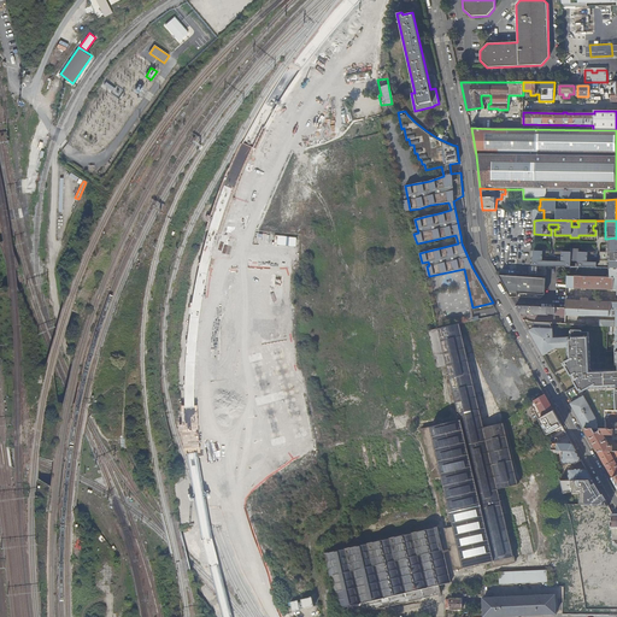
[(598,253),(599,264),(597,265),(597,269),(610,269),(616,269),(616,244),(616,245),(607,246),(607,250),(610,250),(610,254),(606,254),(606,253),(598,253)]
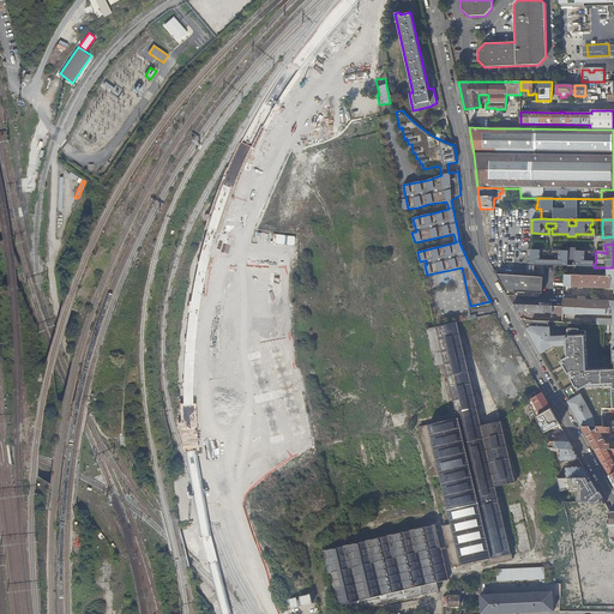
[(575,266),(576,266),(590,268),(594,268),(594,264),(594,259),(589,259),(589,256),(593,256),(593,251),(576,250),(576,247),(567,247),(567,250),(552,250),(552,254),(555,256),(555,260),(546,259),(546,254),(548,254),(548,250),(531,250),(531,265),(569,266),(569,258),(577,258),(577,262),(575,262),(575,266)]
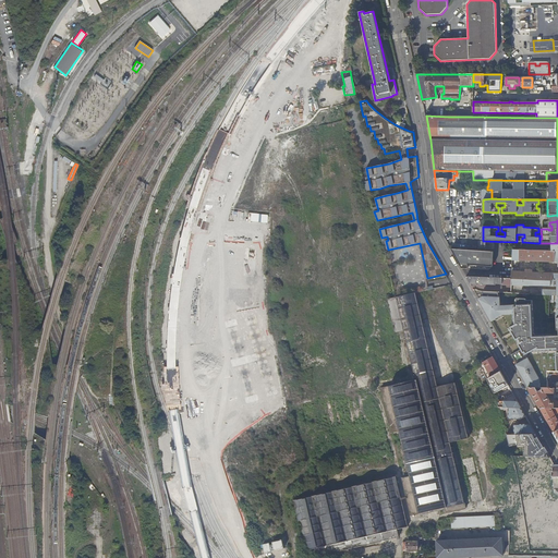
[(552,251),(552,252),(557,252),(557,243),(552,243),(540,243),(536,243),(523,242),(523,246),(545,247),(545,249),(548,249),(550,250),(550,251),(552,251)]
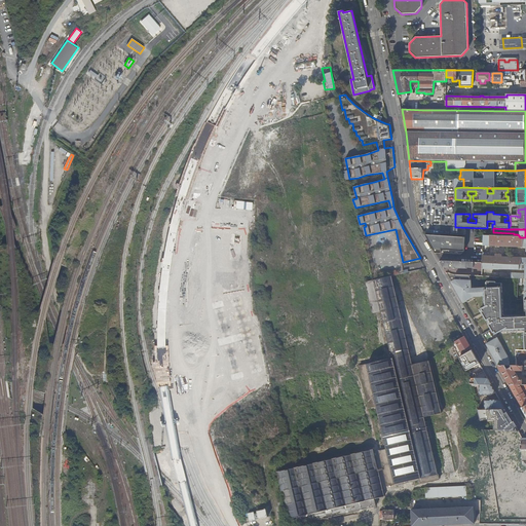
[(466,237),(425,235),(436,254),(461,255),(464,252),(466,237)]
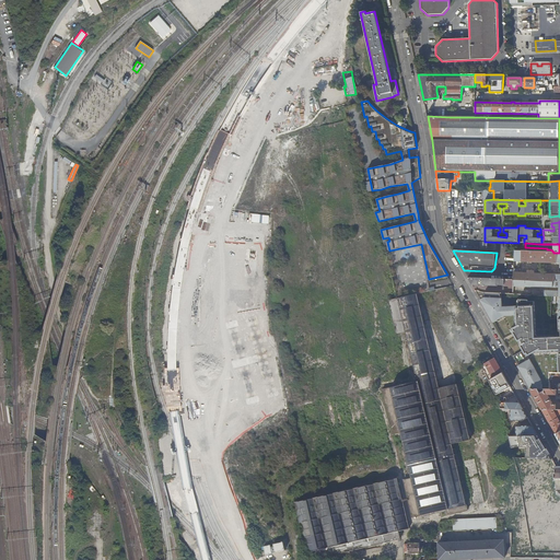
[(559,253),(553,253),(517,251),(514,251),(514,261),(559,264),(559,269),(559,273),(552,275),(552,271),(551,270),(545,270),(544,271),(544,273),(538,273),(538,270),(537,270),(524,269),(523,270),(523,273),(520,272),(520,270),(518,269),(514,269),(514,280),(558,282),(559,281),(559,253)]
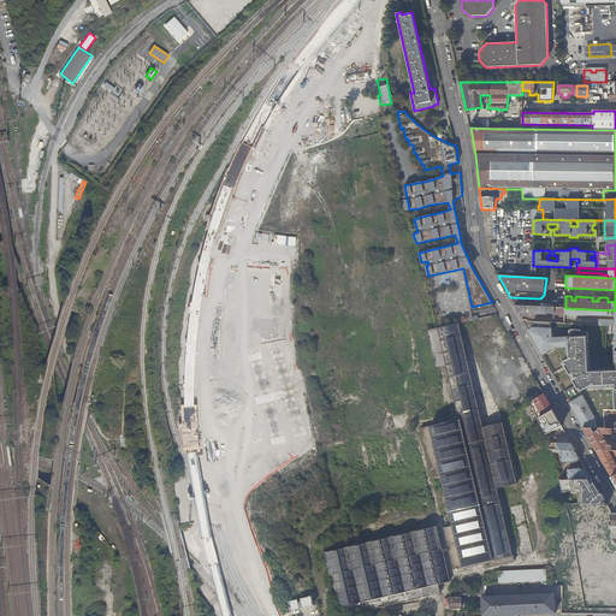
[(564,324),(566,308),(515,306),(519,314),(548,315),(548,314),(564,314),(564,321),(562,321),(562,324),(564,324)]
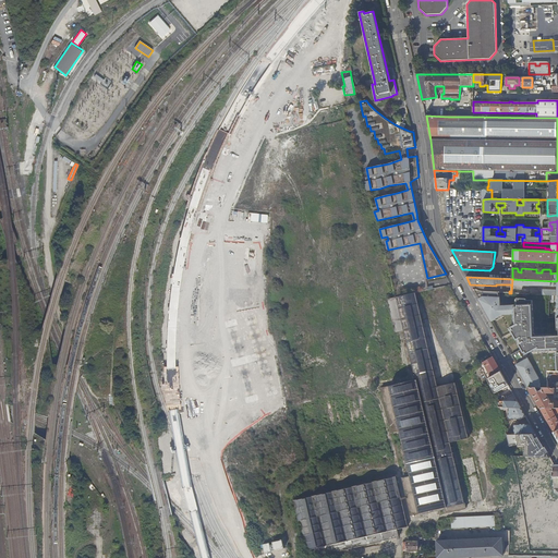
[(557,295),(557,280),(556,281),(512,279),(511,293),(513,293),(514,286),(557,286),(557,290),(557,295)]
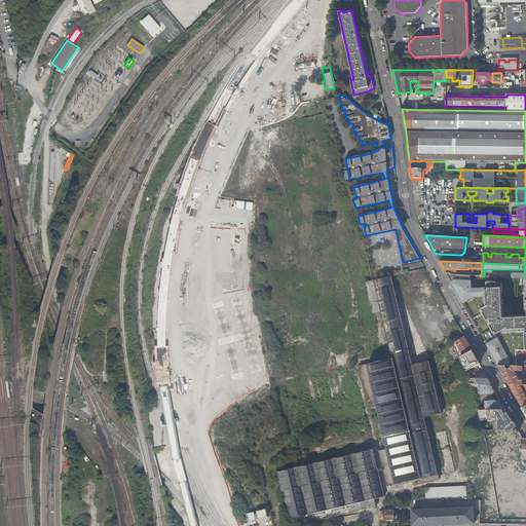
[(452,283),(451,283),(462,302),(475,296),(485,297),(486,298),(486,300),(485,301),(486,311),(488,314),(485,315),(488,321),(489,320),(492,325),(490,326),(492,330),(483,335),(487,344),(486,344),(498,366),(516,366),(517,350),(525,350),(525,299),(525,300),(525,311),(525,313),(504,315),(503,314),(502,283),(496,284),(496,282),(487,282),(488,289),(470,289),(470,275),(455,274),(454,280),(452,283)]
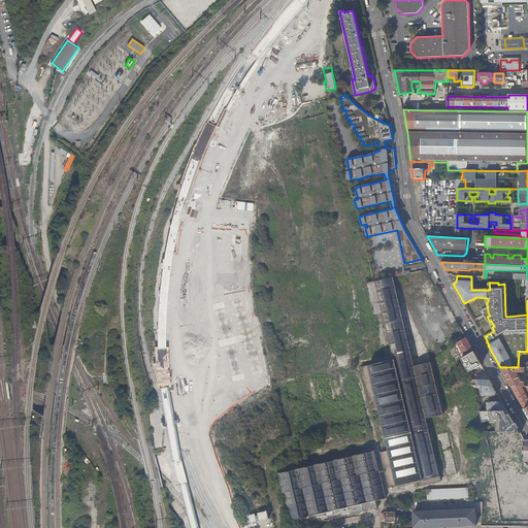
[(434,438),(429,418),(443,415),(431,362),(414,365),(393,276),(374,282),(366,283),(374,315),(383,312),(393,359),(360,367),(370,408),(378,407),(384,428),(389,451),(381,453),(389,488),(422,480),(423,485),(440,480),(431,439),(434,438)]
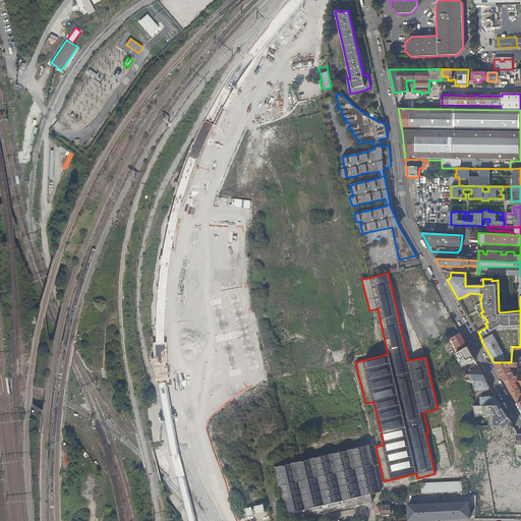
[(465,342),(461,334),(451,339),(453,344),(455,344),(458,349),(459,348),(461,351),(468,347),(465,342)]
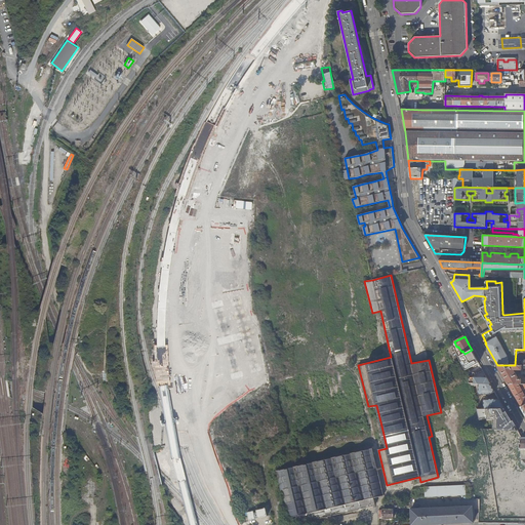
[(465,354),(459,357),(467,370),(478,363),(472,350),(465,354)]
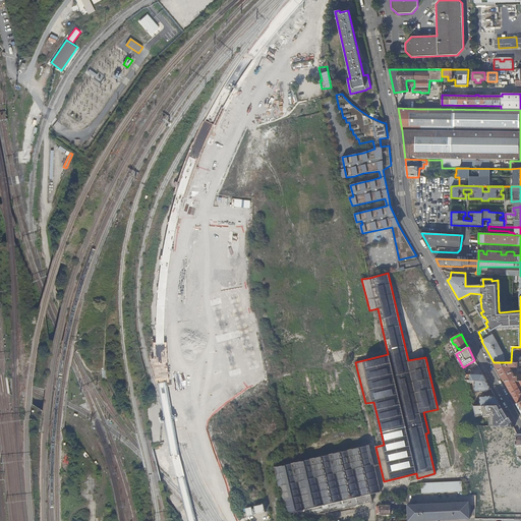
[(520,347),(512,347),(511,362),(512,362),(512,354),(520,354),(520,357),(520,362),(520,347)]
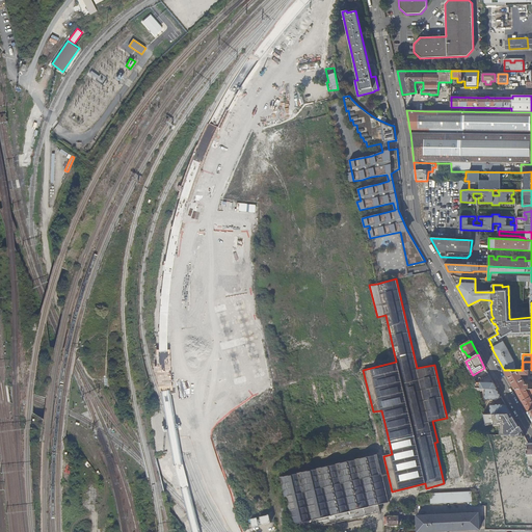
[(522,370),(504,370),(514,389),(528,390),(528,384),(526,384),(521,375),(527,375),(527,378),(528,378),(528,379),(531,378),(531,370),(523,370),(522,370)]
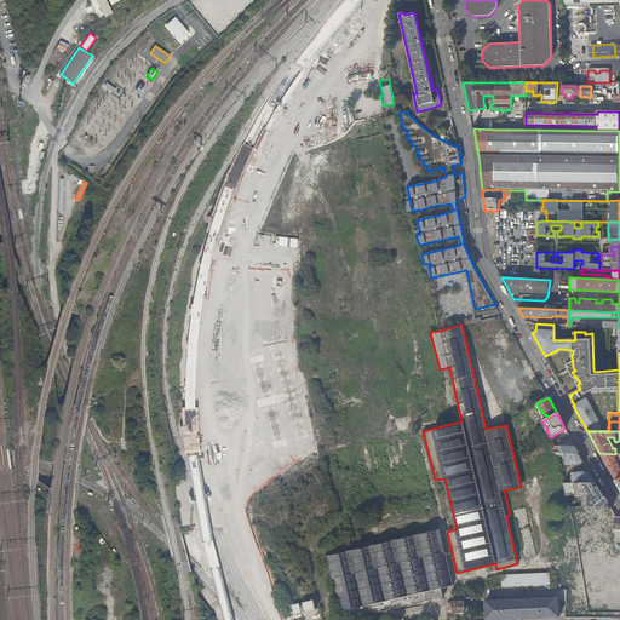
[(579,453),(566,453),(566,465),(578,465),(584,461),(579,453)]
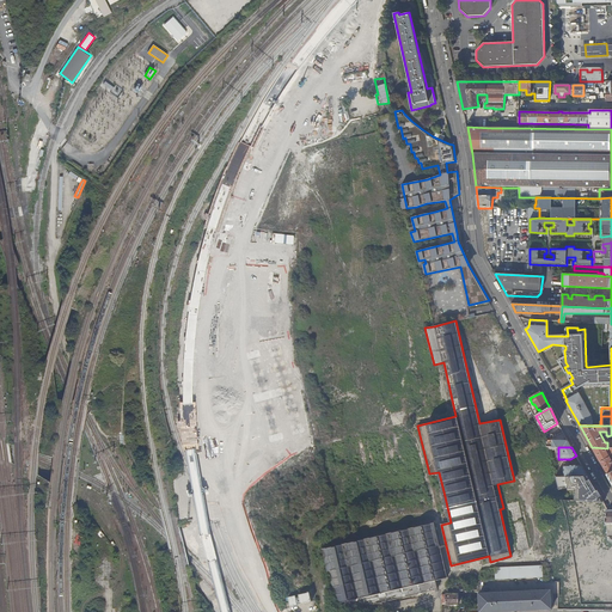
[(611,447),(607,448),(592,447),(611,483),(611,447)]
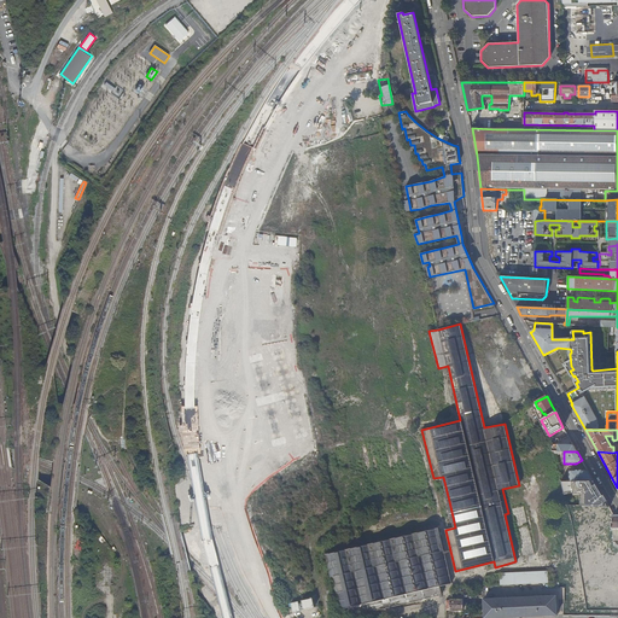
[(593,481),(594,481),(588,470),(570,470),(570,481),(593,481)]
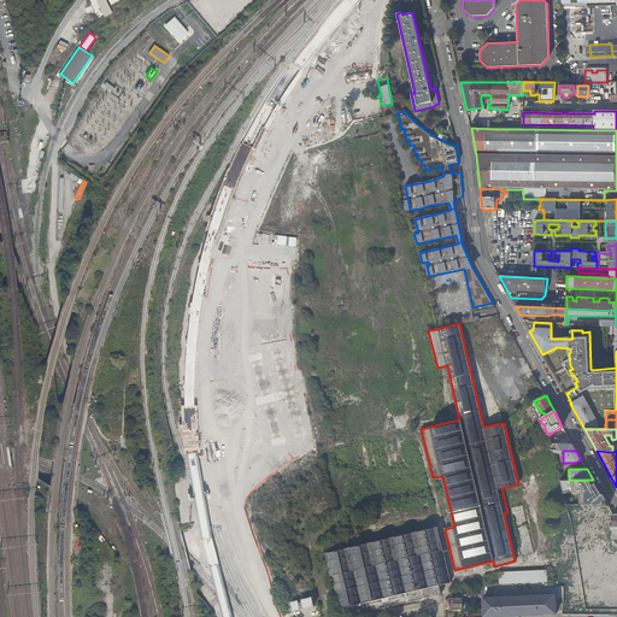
[(566,480),(560,480),(564,492),(574,492),(575,504),(609,506),(593,480),(592,480),(569,480),(566,480)]
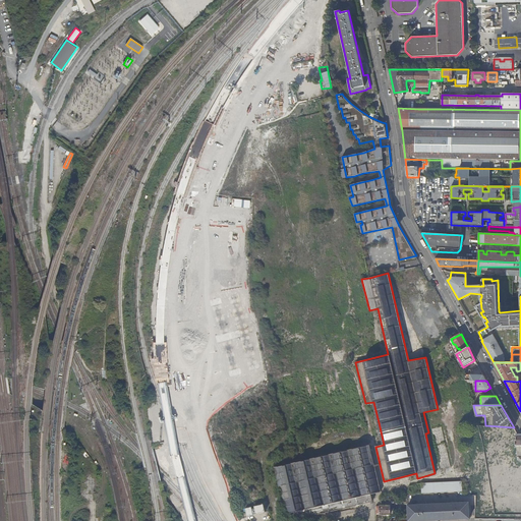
[(381,491),(369,445),(300,461),(275,467),(288,520),(372,501),(371,494),(381,491)]
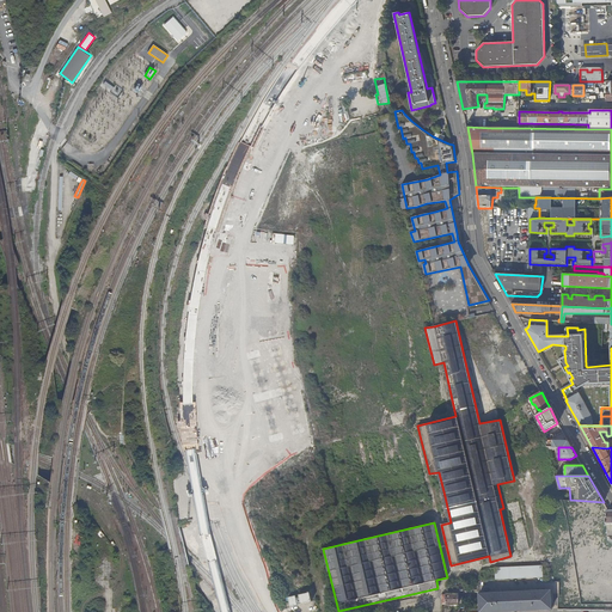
[(495,567),(495,579),(543,576),(543,564),(495,567)]
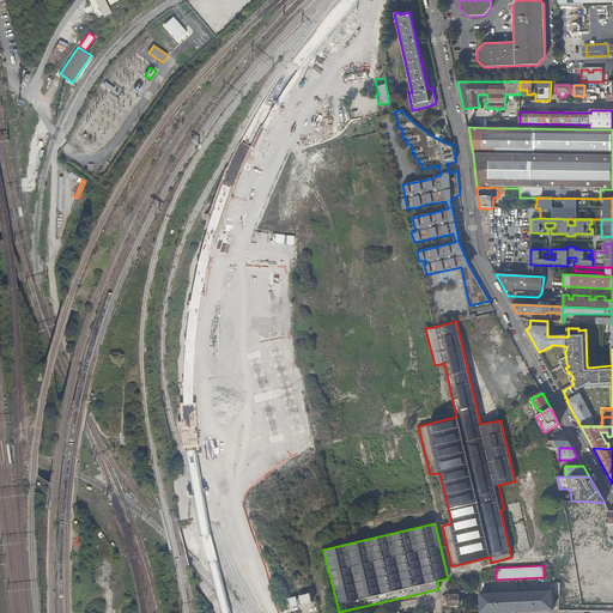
[(480,600),(480,612),(551,610),(551,590),(479,593),(480,593),(480,600)]
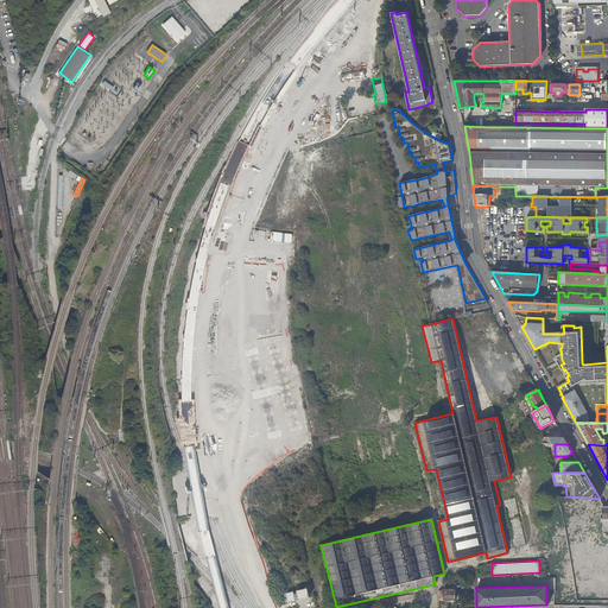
[(439,590),(439,600),(444,600),(456,600),(456,589),(444,589),(444,590),(439,590)]
